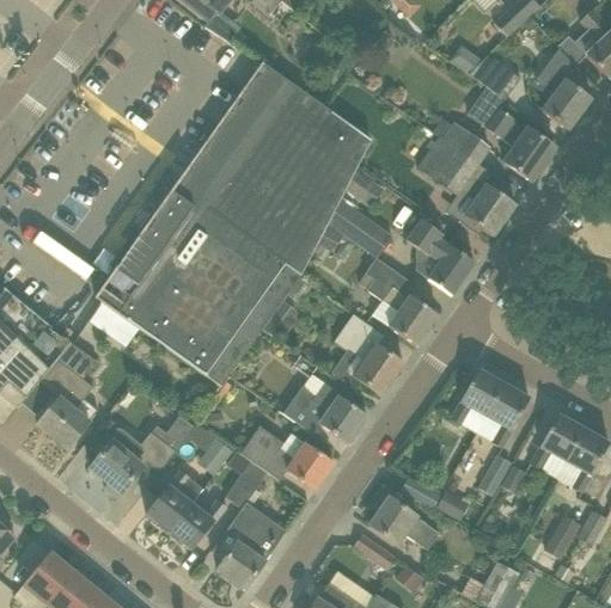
[(279,22),(291,8),(281,0),(200,0),(219,16),(230,0),(246,0),(262,12),(263,11),(269,16),(279,22)]
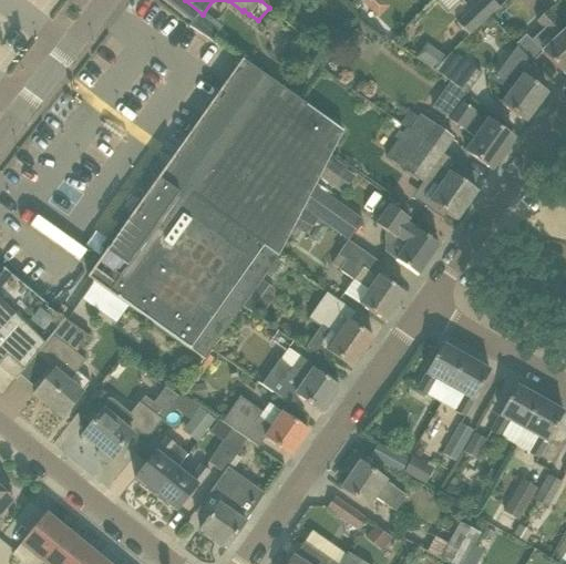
[(260,0),(269,8),(273,10),(280,0),(260,0)]
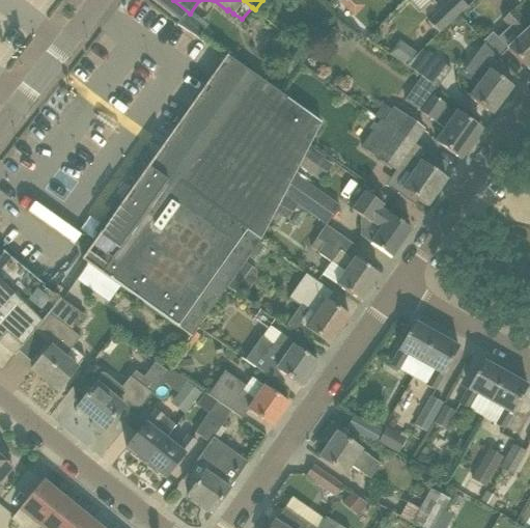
[(340,0),(354,14),(364,3),(361,0),(340,0)]
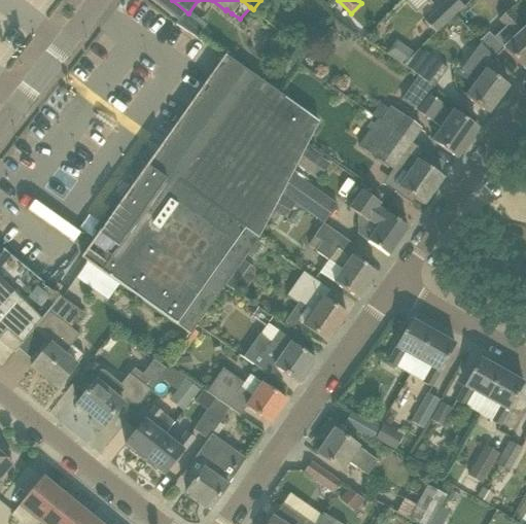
[(446,0),(426,19),(436,31),(464,5),(460,0),(446,0)]
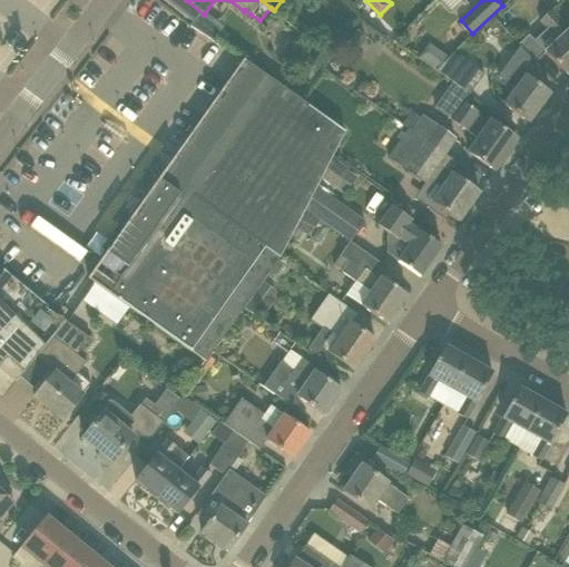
[(540,19),(557,37),(546,50),(568,72),(568,25),(552,7),(540,19)]
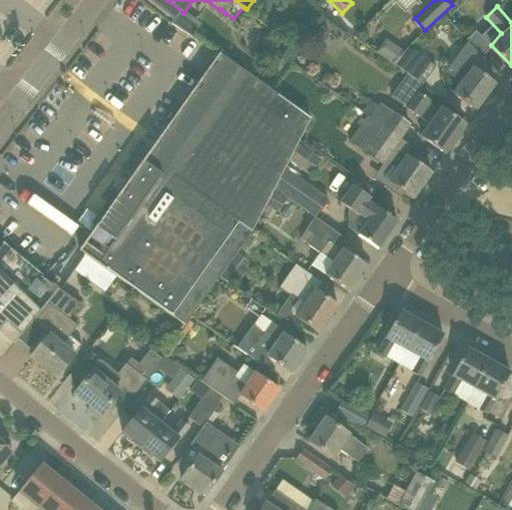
[(481,53),(491,45),(484,37),(476,29),(467,37),(471,41),(481,53)]
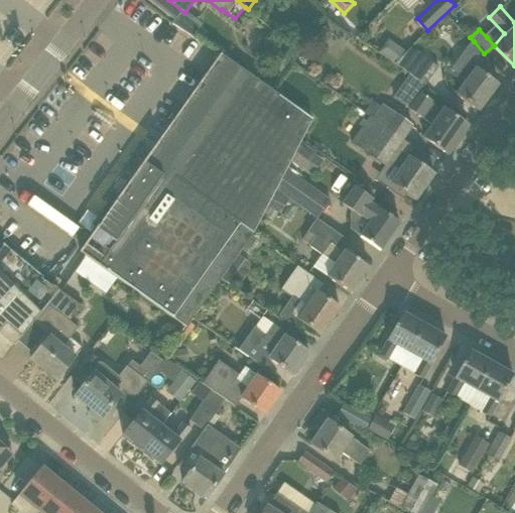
[(411,45),(395,60),(395,61),(409,72),(425,83),(438,65),(411,45)]
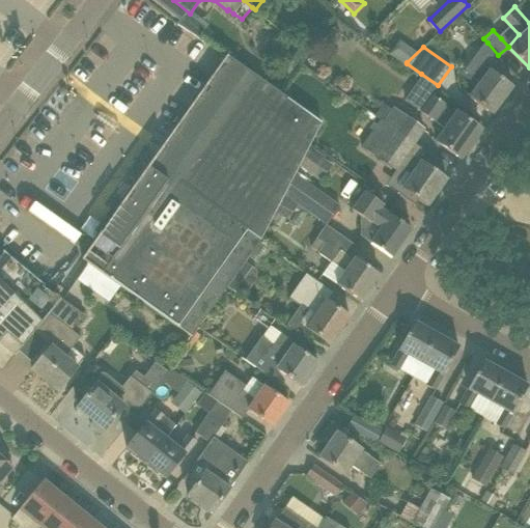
[(312,141),(323,121),(255,73),(228,54),(83,256),(121,283),(178,324),(193,335),(229,283),(247,259),(250,255),(261,240),(262,238),(273,217),(284,193),(310,144),(312,141)]
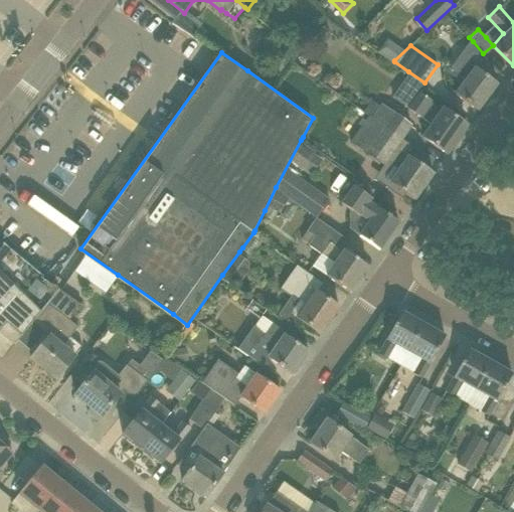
[(478,109),(498,81),(477,64),(475,66),(465,59),(456,71),(466,79),(456,93),(478,109)]
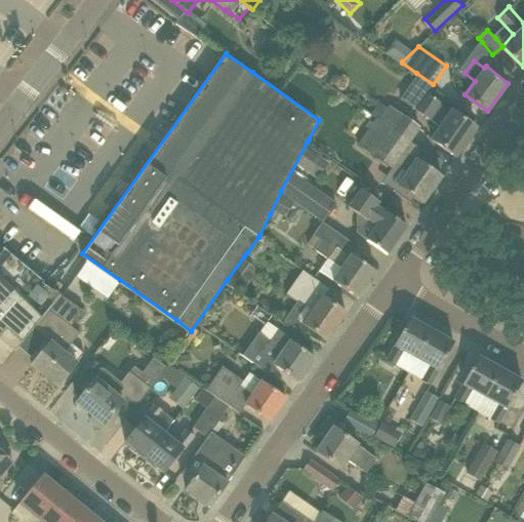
[(434,84),(433,84),(416,73),(400,96),(417,108),(430,116),(431,114),(442,122),(432,137),(456,155),(477,126),(453,109),(452,111),(441,103),(442,102),(429,92),(434,84)]
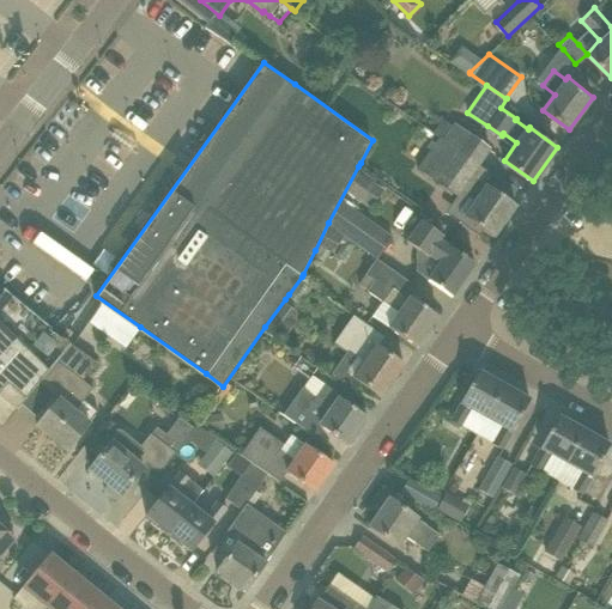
[(491,171),(479,163),(442,138),(452,123),(442,117),(432,131),(440,135),(418,166),(436,180),(437,178),(459,193),(461,189),(476,199),(465,214),(460,220),(479,233),(483,227),(495,236),(517,203),(484,181),(491,171)]
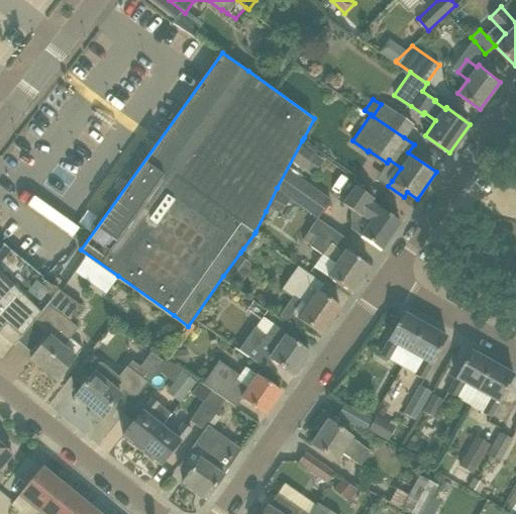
[(381,104),(373,116),(404,137),(414,123),(385,102),(384,103),(382,102),(381,104)]
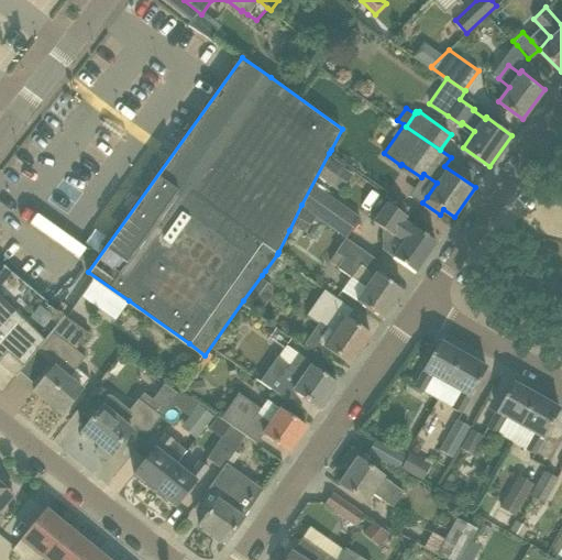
[(329,153),(301,205),(324,221),(345,235),(345,237),(360,216),(326,193),(332,183),(334,184),(345,167),(344,167),(346,165),(329,153)]
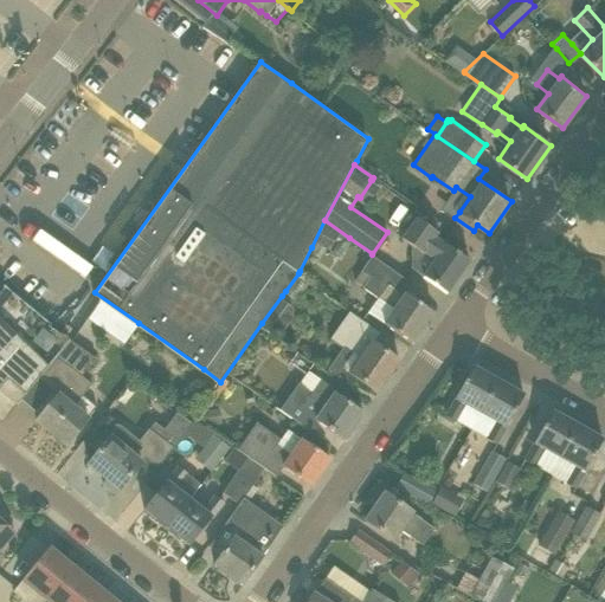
[(422,250),(423,250),(423,248),(436,258),(424,274),(448,292),(470,259),(435,234),(437,230),(417,217),(403,237),(422,250)]
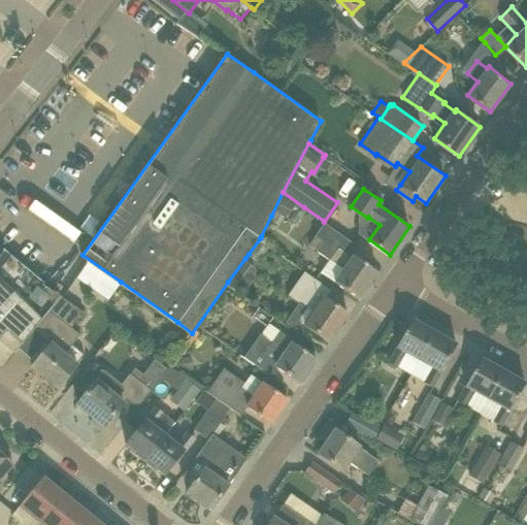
[(321,269),(360,297),(379,271),(354,254),(353,255),(349,252),(355,242),(324,222),(309,243),(329,258),(321,269)]
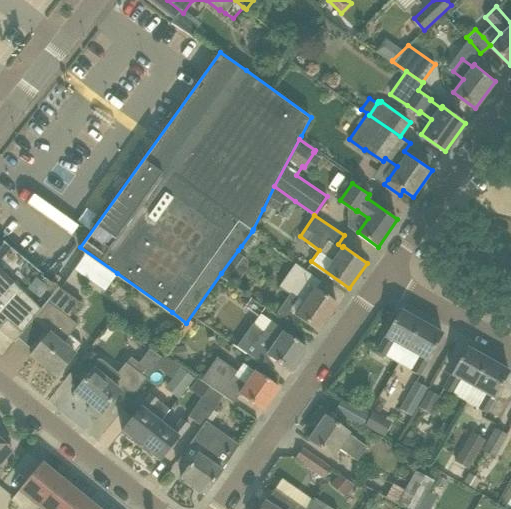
[(0,327),(15,340),(33,319),(49,299),(70,316),(82,301),(43,275),(45,273),(4,240),(0,244),(0,264),(0,327)]
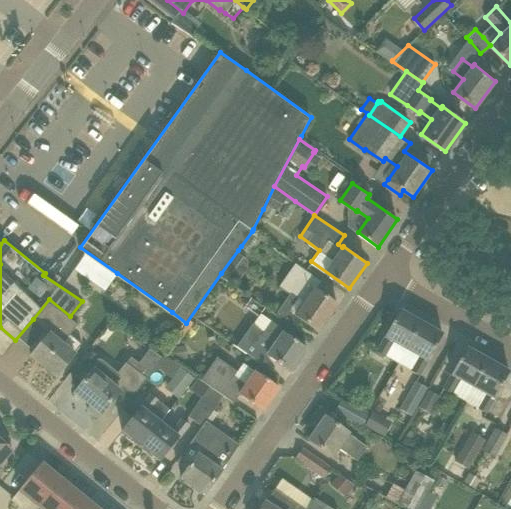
[(290,292),(277,311),(292,321),(297,315),(319,331),(338,303),(316,288),(322,280),(296,261),(279,284),(290,292)]
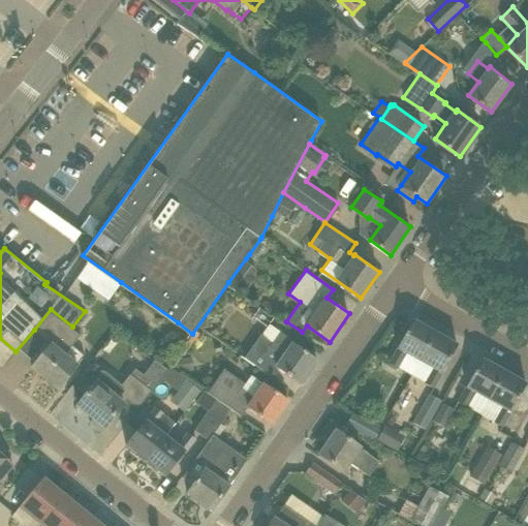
[(34,330),(52,344),(33,366),(59,388),(78,365),(76,364),(86,353),(73,343),(81,334),(72,327),(51,309),(34,330)]
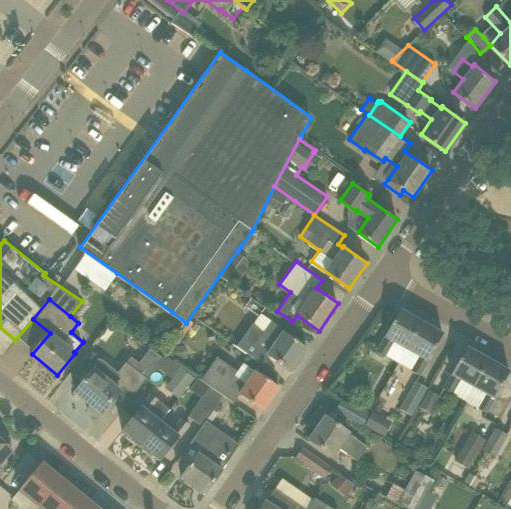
[(394,340),(407,347),(422,321),(400,308),(377,349),(386,354),(394,340)]
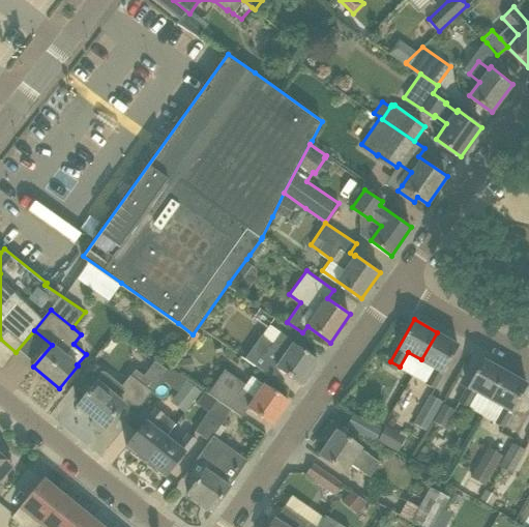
[(301,383),(318,359),(294,342),(295,341),(280,330),(272,341),(260,332),(243,356),(270,375),(276,364),(277,366),(277,367),(301,383)]
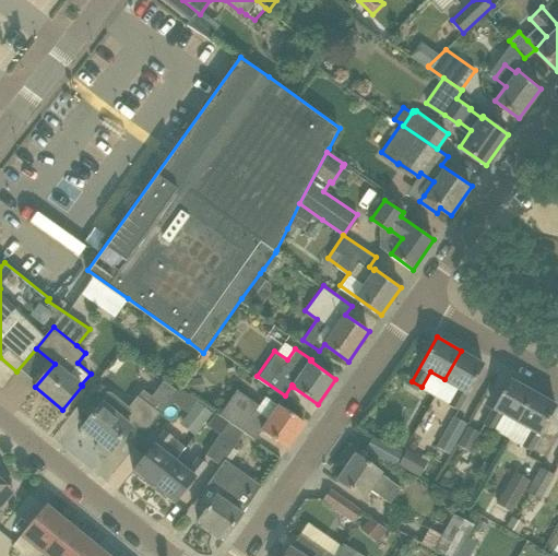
[(484,364),(461,351),(444,379),(459,387),(450,403),(460,407),(484,364)]
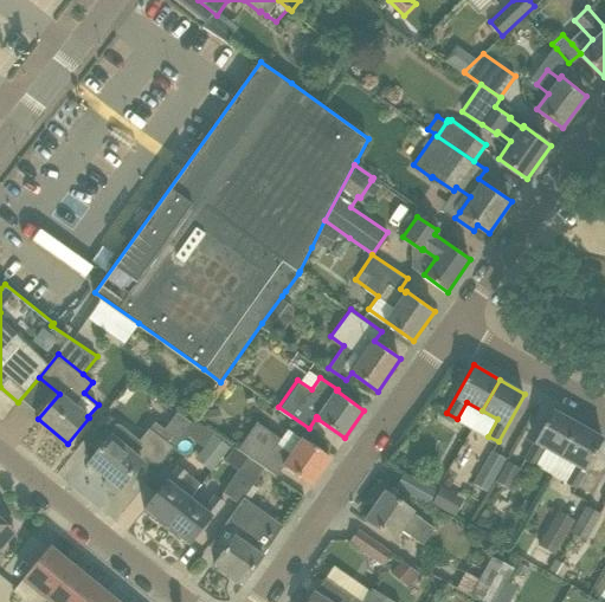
[(174,446),(186,431),(193,421),(178,409),(166,427),(156,420),(149,428),(149,427),(141,438),(123,424),(117,422),(111,429),(114,434),(113,435),(108,431),(94,446),(100,451),(90,461),(121,487),(140,464),(152,473),(158,466),(159,467),(174,446)]
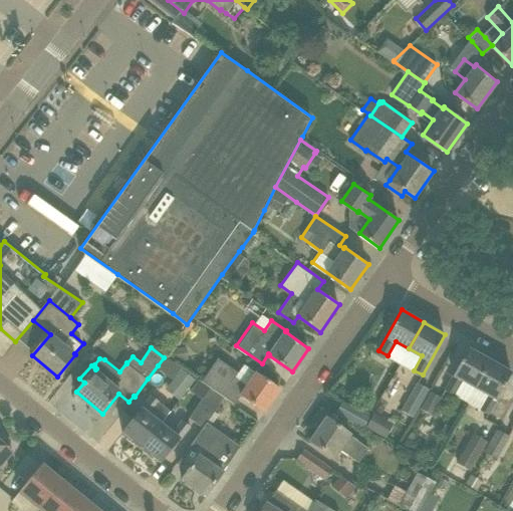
[(469,347),(446,389),(455,394),(463,379),(475,387),(490,359),(469,347)]
